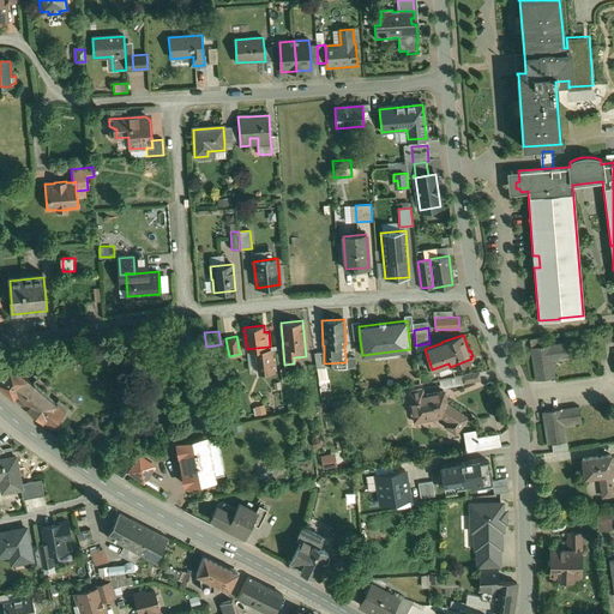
[(545,337),(529,338),(530,347),(546,344),(545,337)]
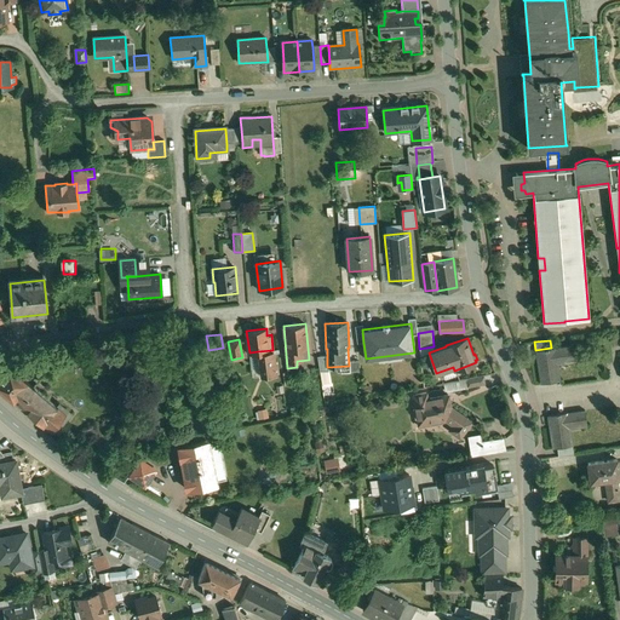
[(535,350),(535,351),(537,351),(541,382),(540,383),(540,384),(561,382),(561,379),(560,379),(557,360),(570,359),(570,362),(575,361),(573,345),(572,345),(572,346),(556,349),(556,348),(551,348),(535,350)]
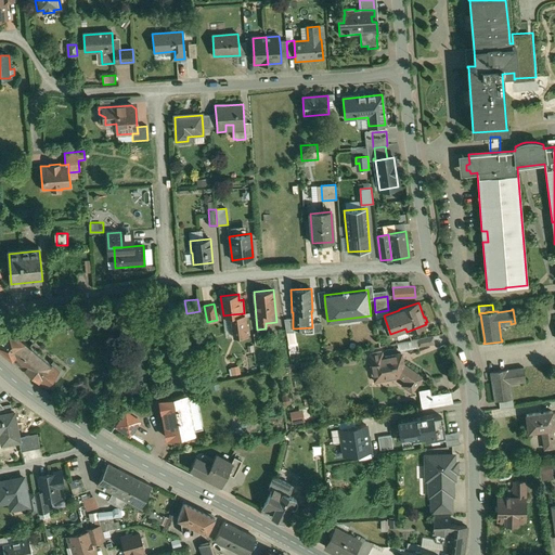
[(244,313),(231,314),(232,325),(237,325),(239,334),(247,334),(244,313)]
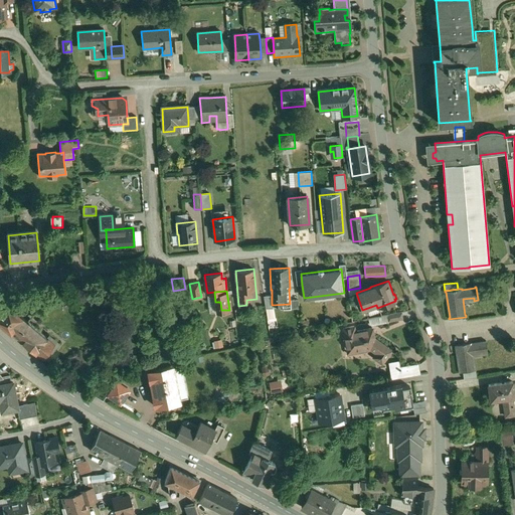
[(272,295),(264,296),(266,308),(273,308),(273,305),(272,305),(272,295)]
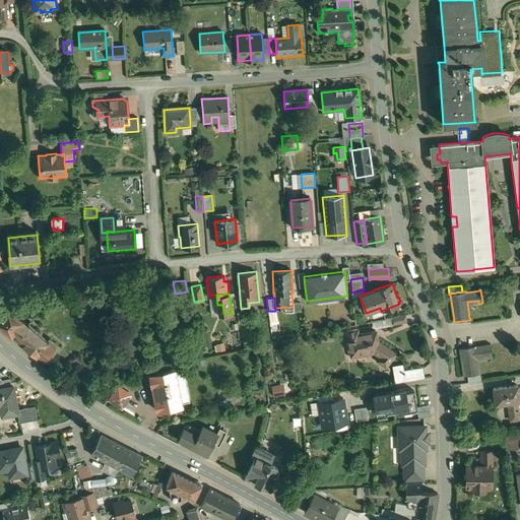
[(27,324),(6,307),(0,314),(0,325),(43,361),(49,353),(51,355),(59,345),(50,337),(48,339),(28,323),(27,324)]
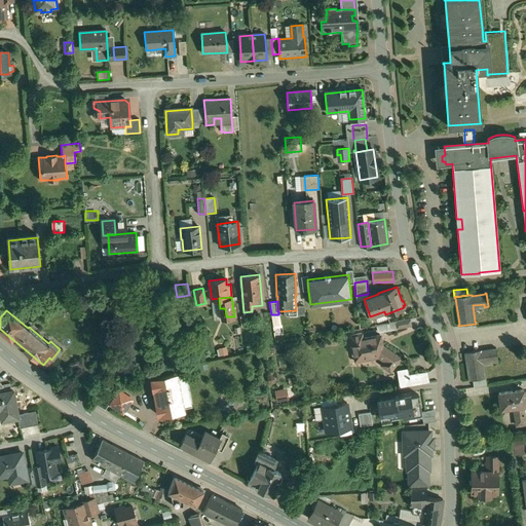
[(409,318),(397,322),(398,328),(411,325),(409,318)]
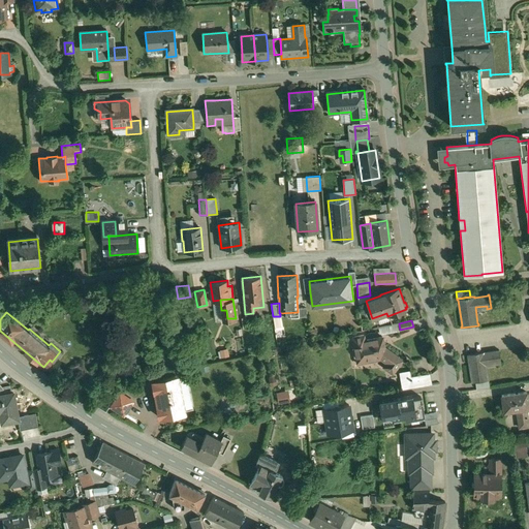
[(399,323),(379,327),(381,335),(400,331),(400,330),(399,323)]
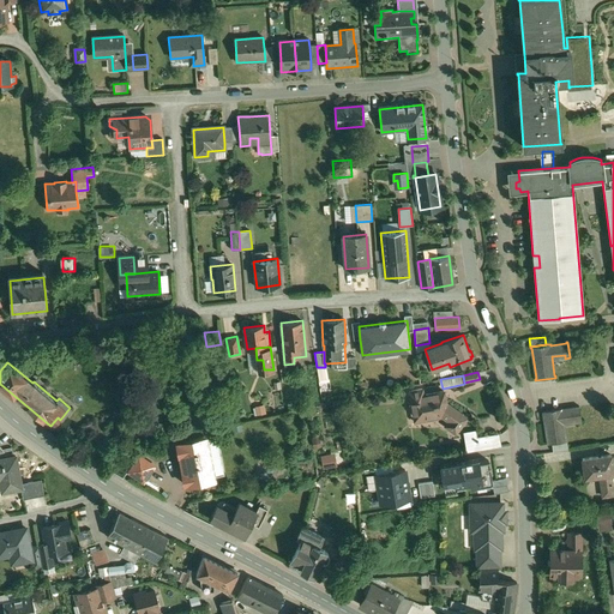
[(467,417),(447,404),(445,391),(428,395),(423,393),(422,390),(409,392),(415,423),(417,422),(417,421),(426,420),(427,416),(441,415),(450,422),(451,420),(458,426),(457,427),(459,428),(461,426),(459,425),(465,417),(467,419),(467,417)]
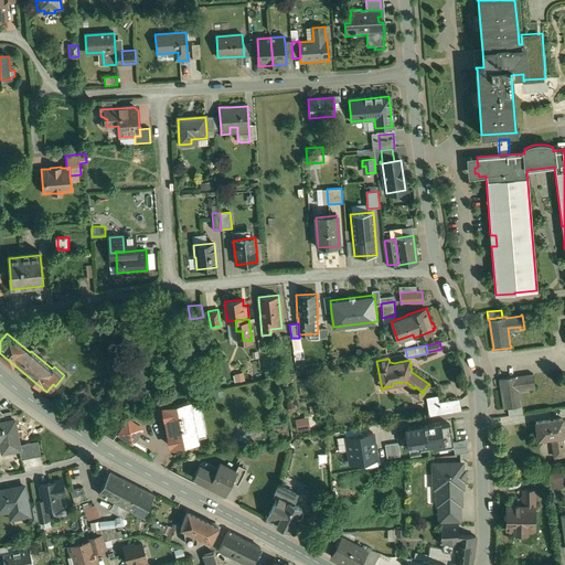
[(243,372),(235,373),(236,381),(245,380),(243,372)]
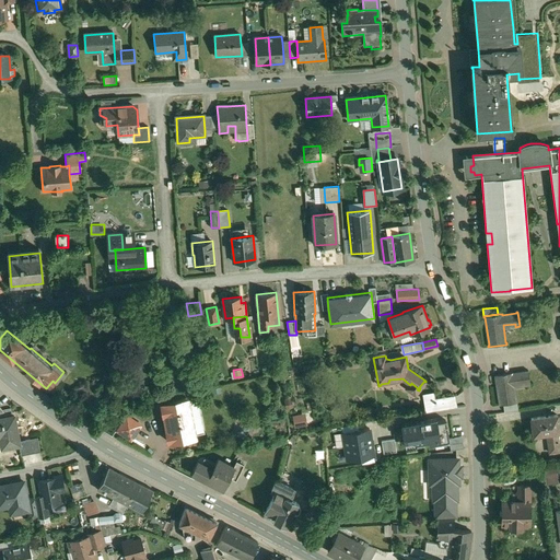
[(505,373),(503,374),(494,375),(499,405),(503,405),(516,403),(517,403),(517,401),(516,401),(514,384),(525,382),(526,386),(531,385),(528,370),(527,370),(527,371),(513,373),(513,372),(505,373)]
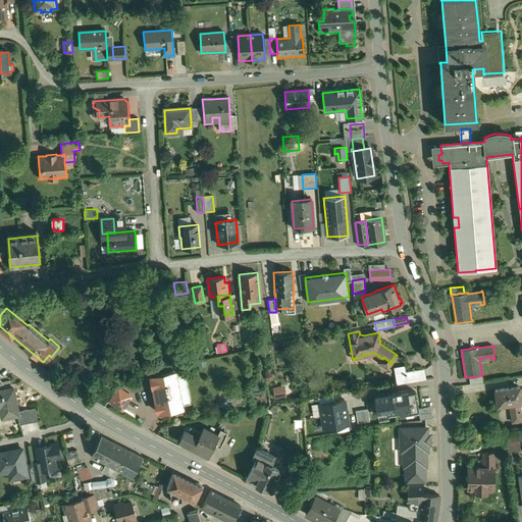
[(404,365),(395,367),(398,384),(407,382),(405,372),(404,365)]
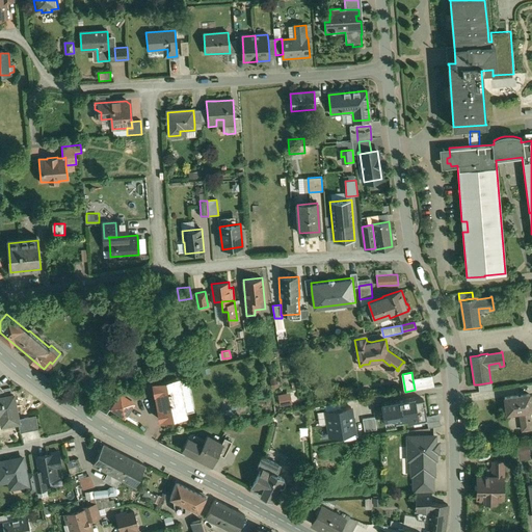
[(431,376),(413,379),(415,390),(419,389),(431,387),(432,387),(431,376)]
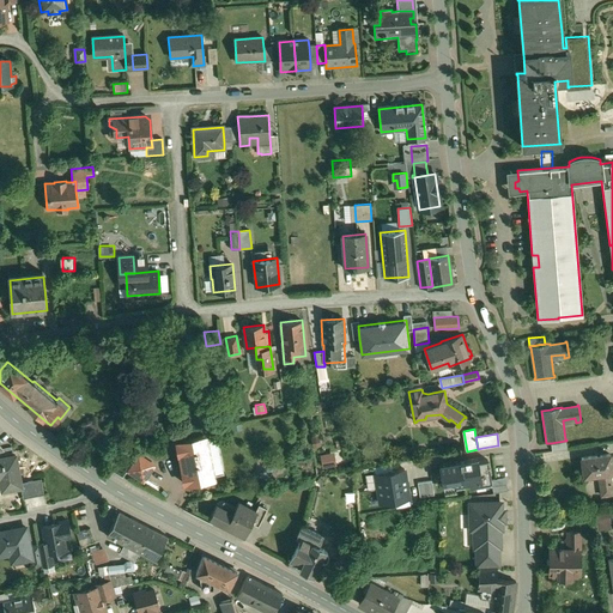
[(206,435),(176,441),(184,483),(214,477),(206,435)]
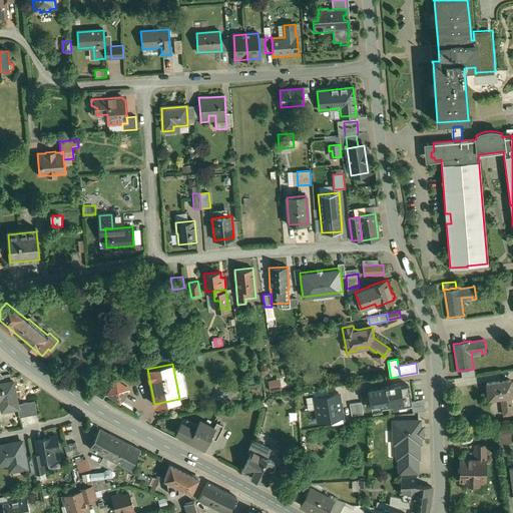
[(178,364),(182,396),(188,395),(184,364),(178,364)]
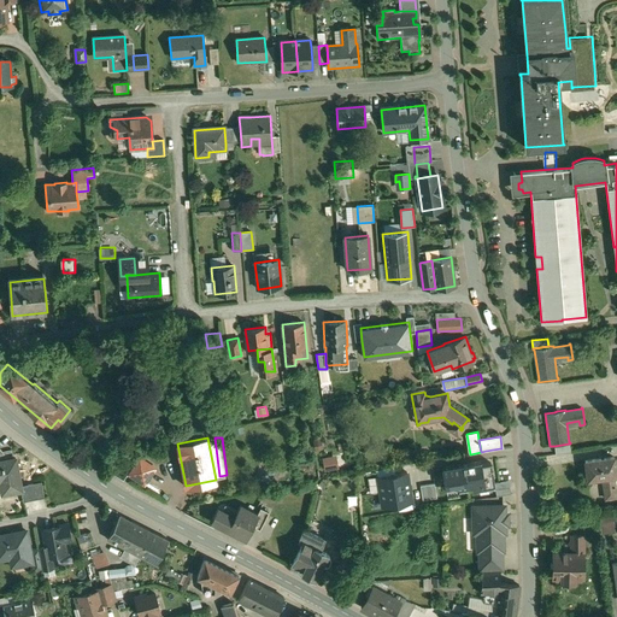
[(322,440),(313,441),(315,451),(324,448),(322,440)]
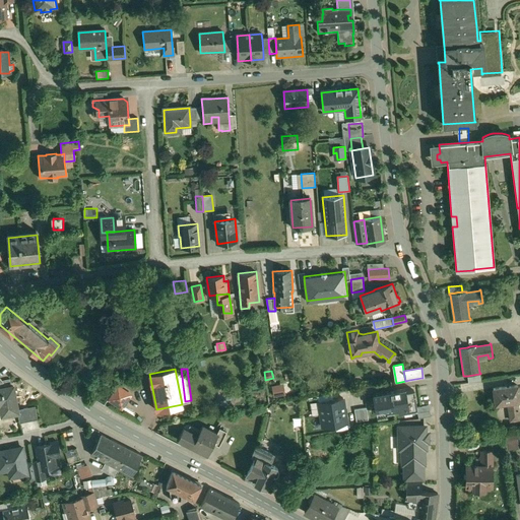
[(479,374),(467,376),(468,383),(480,381),(479,374)]
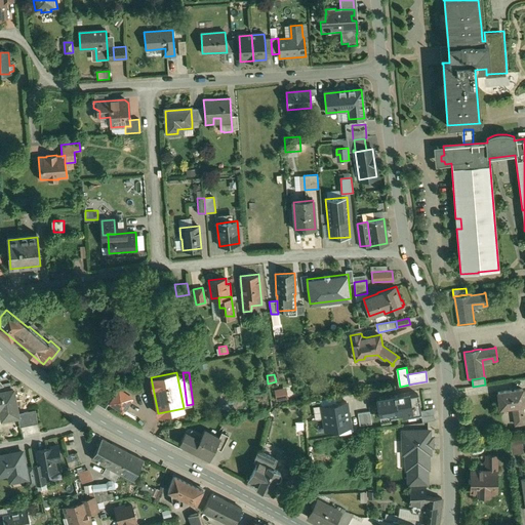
[(275,389),(277,400),(289,398),(287,387),(275,389)]
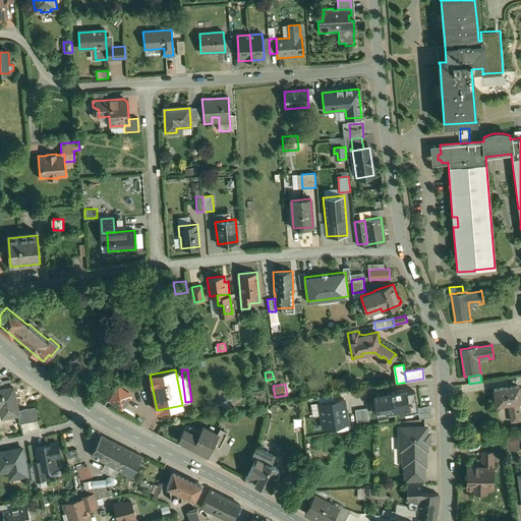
[(130,394),(117,385),(108,399),(121,408),(130,394)]
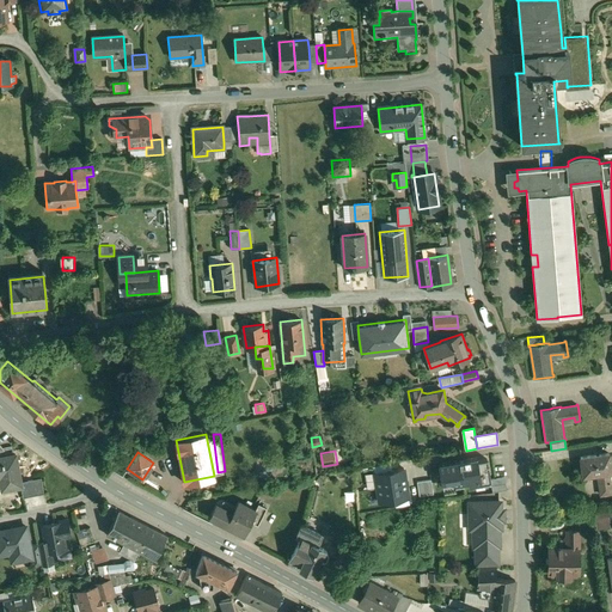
[(16,453),(0,456),(0,479),(2,490),(12,488),(12,487),(22,485),(16,453)]
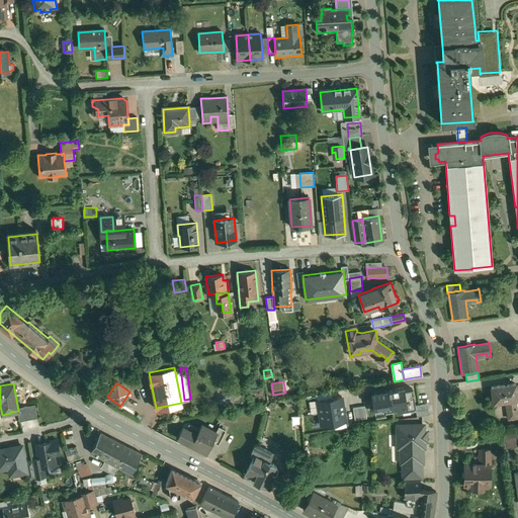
[(516,384),(492,387),(494,403),(506,401),(509,419),(517,418),(515,400),(517,400),(516,384)]
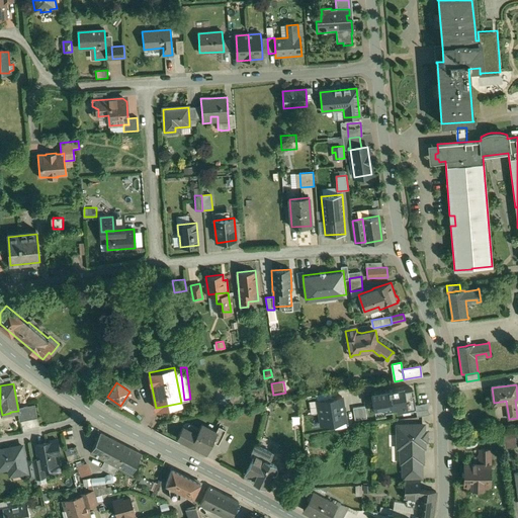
[(404,386),(393,389),(393,390),(390,391),(390,390),(371,393),(374,413),(393,410),(393,408),(397,408),(398,411),(416,408),(412,389),(404,390),(404,386)]
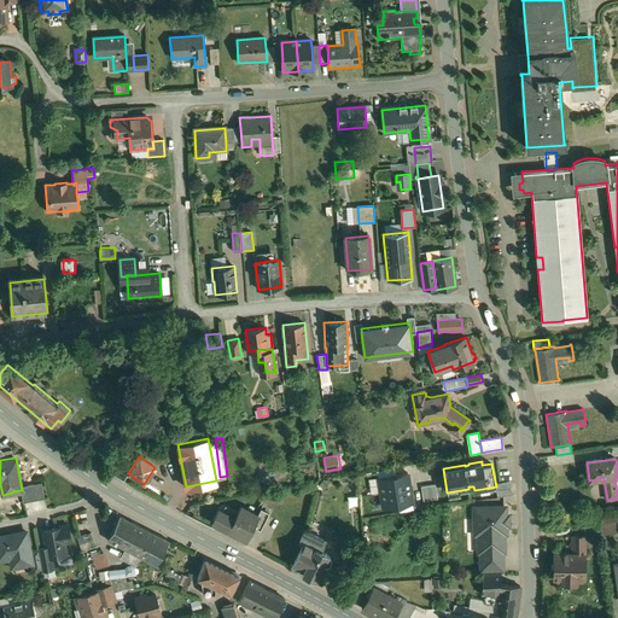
[(274,471),(263,473),(264,483),(275,481),(274,471)]
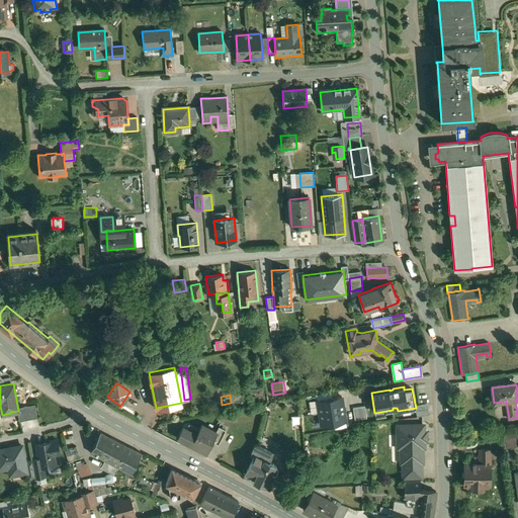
[(342,397),(317,401),(319,413),(344,409),(342,397)]
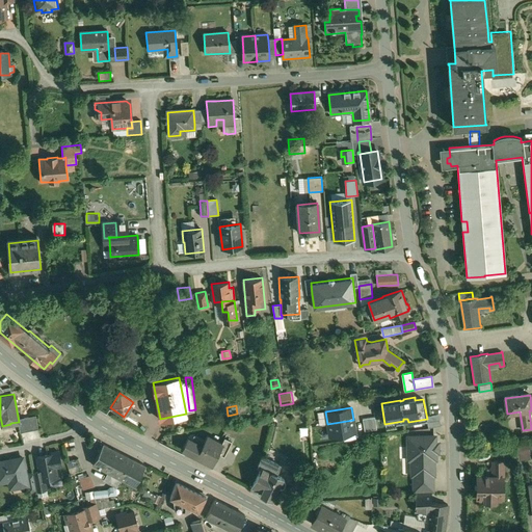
[(35,414),(21,417),(21,421),(23,421),(24,430),(37,427),(35,414)]
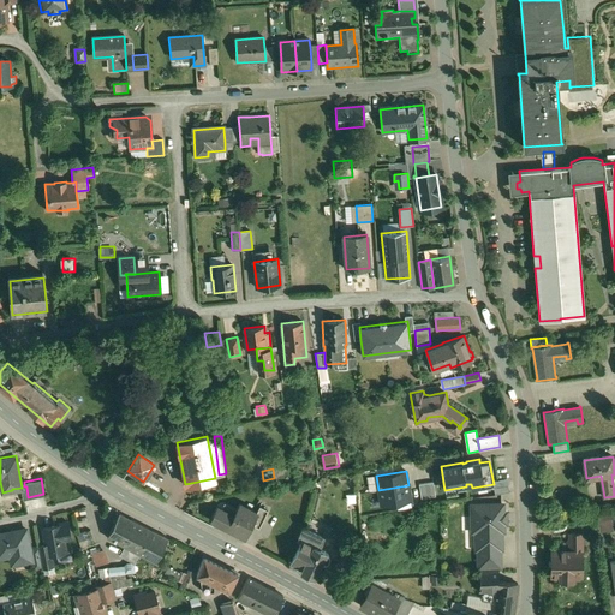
[(507,479),(494,482),(496,494),(509,491),(507,479)]
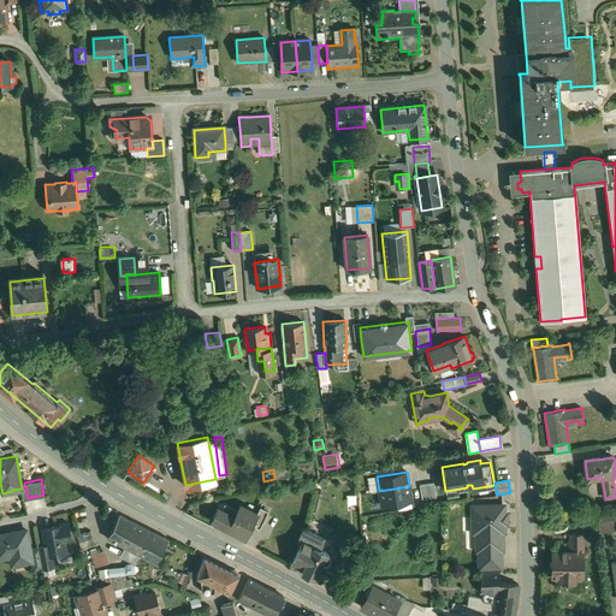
[(433,483),(420,485),(422,499),(436,497),(433,483)]
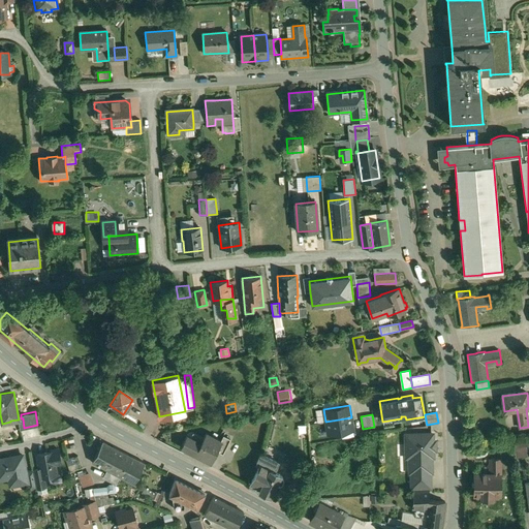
[(351,417),(325,422),(328,434),(345,431),(353,430),(351,417)]
